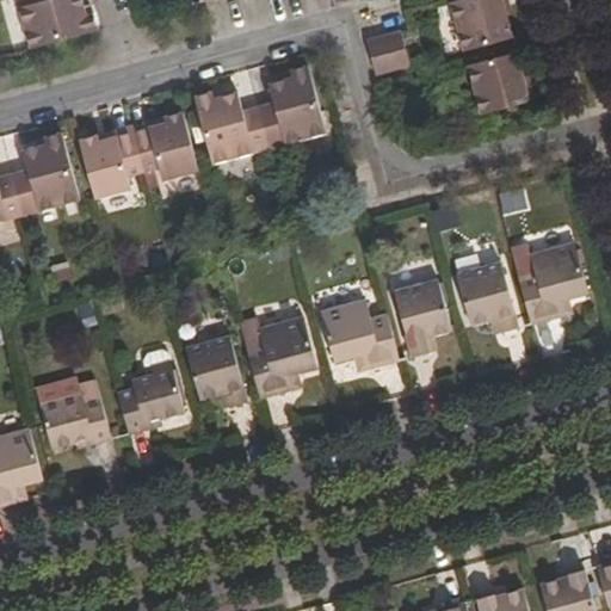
[(16,0),(30,48),(99,29),(94,11),(87,13),(84,0),(16,0)]
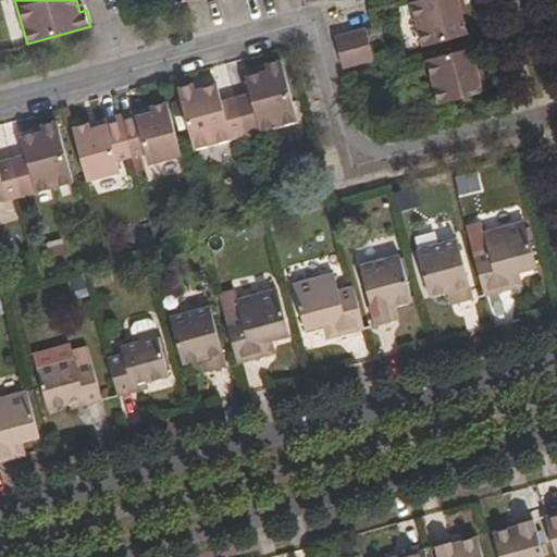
[(459,0),(419,0),(410,2),(422,47),(469,34),(459,0)]
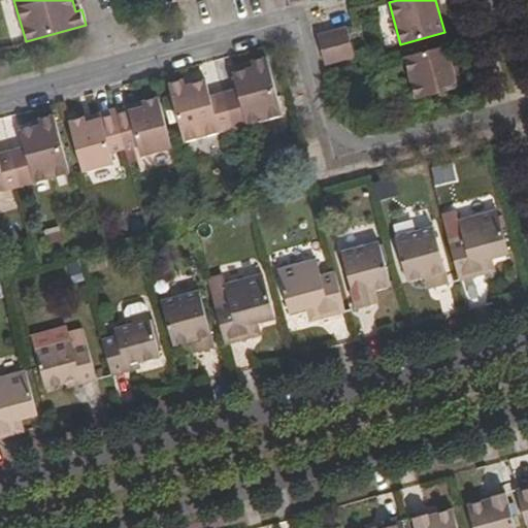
[(317,34),(325,65),(355,57),(347,26),(317,34)]
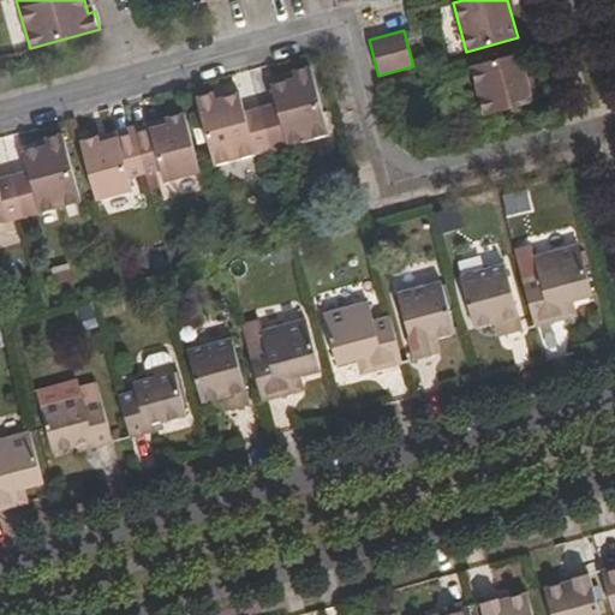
[(521,52),(471,66),(484,115),(535,101),(521,52)]
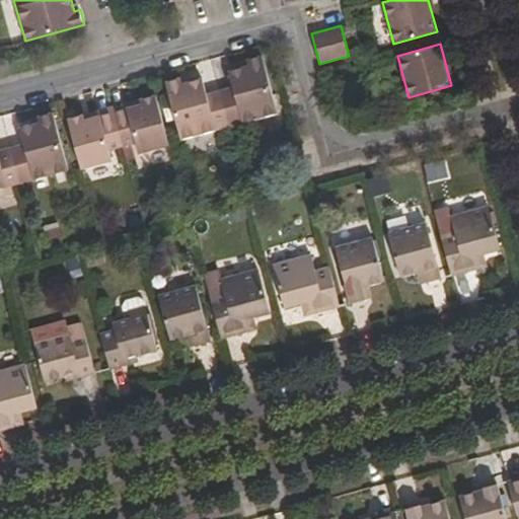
[(220,90),(229,126),(278,114),(262,55),(247,59),(248,65),(228,70),(232,87),(220,90)]
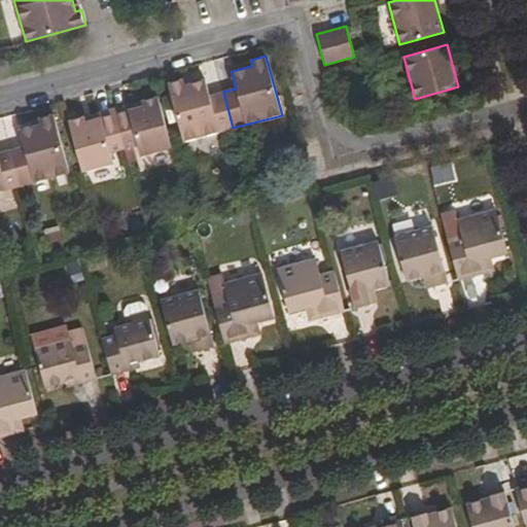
[(184,141),(233,128),(223,92),(209,96),(205,79),(184,84),(183,79),(168,82),(184,141)]
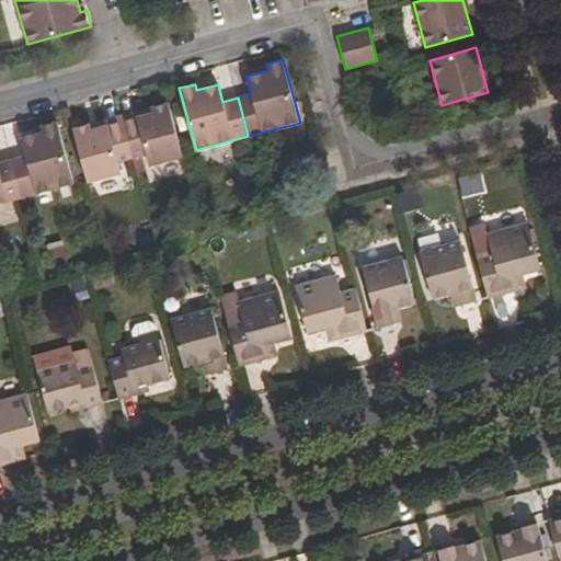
[(121,114),(133,158),(147,155),(150,165),(183,157),(168,102),(121,114)]
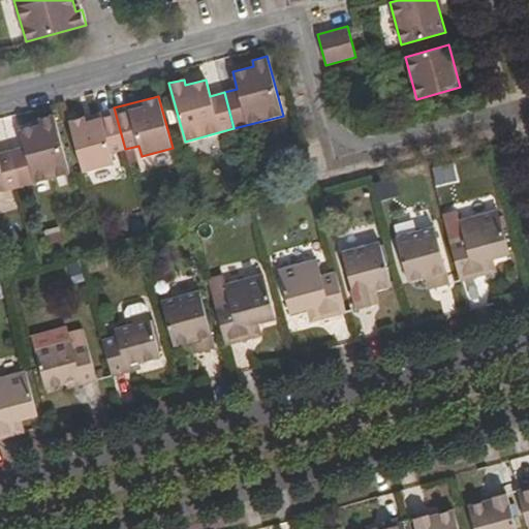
[(111,153),(125,149),(114,107),(68,120),(83,172),(114,163),(111,153)]
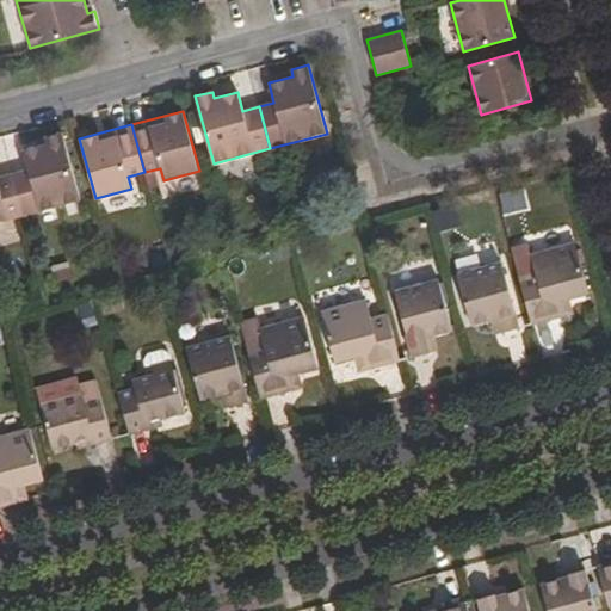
[(28,170),(12,173),(24,216),(80,201),(61,131),(43,136),(44,144),(23,149),(28,170)]
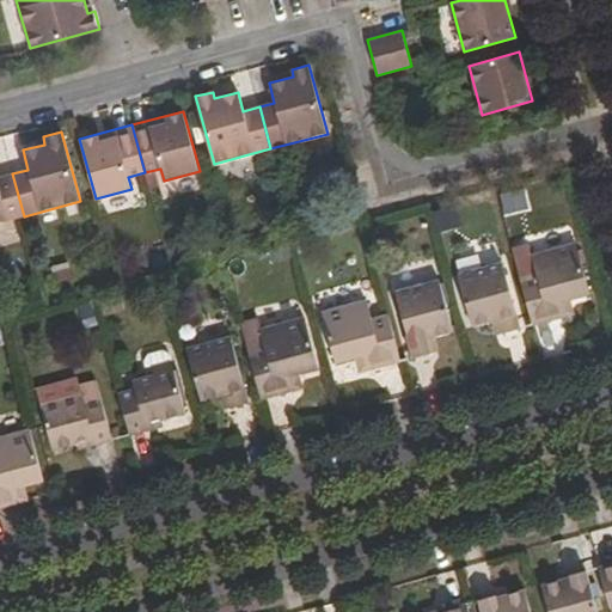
[(0,222),(24,216),(12,173),(0,176),(0,222)]
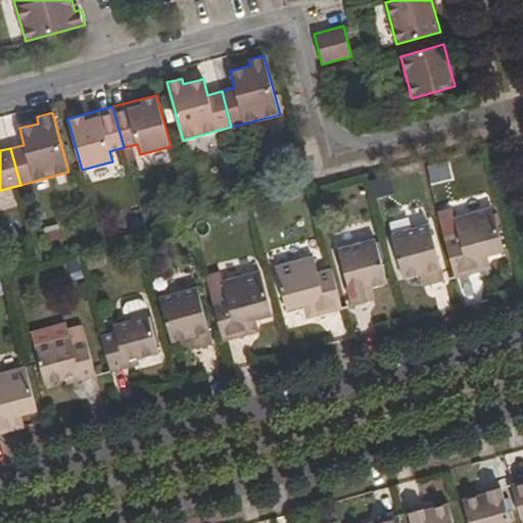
[(444,238),(455,278),(491,269),(488,256),(505,251),(492,207),(453,218),(457,235),(444,238)]
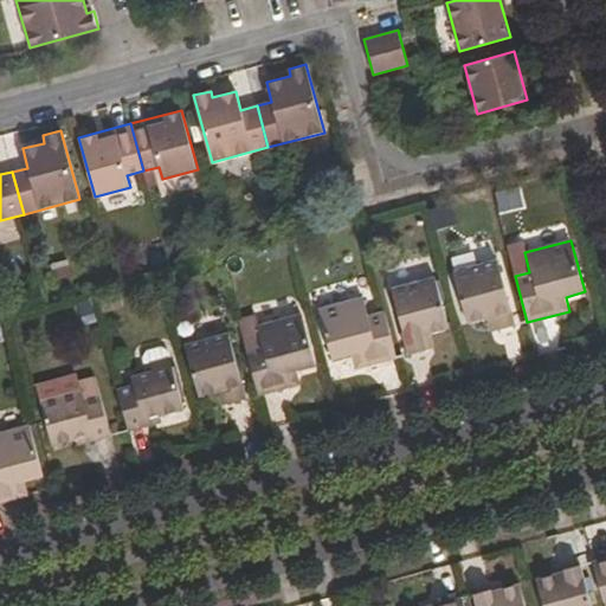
[(490,331),(514,326),(497,260),(453,272),(468,323),(485,318),(490,331)]
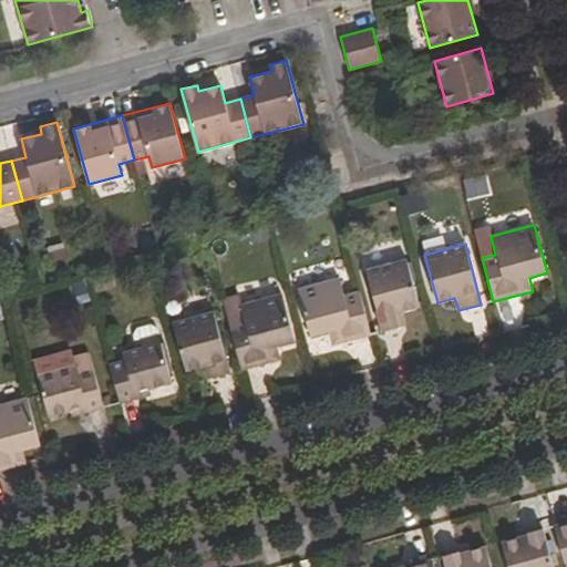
[(367,270),(382,331),(406,325),(403,312),(420,308),(406,260),(367,270)]
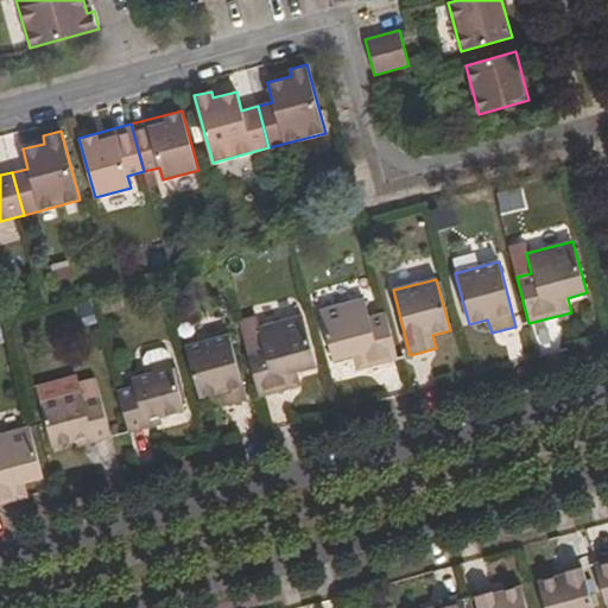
[(356,371),(398,359),(385,312),(369,317),(363,298),(320,310),(334,362),(353,356),(356,371)]
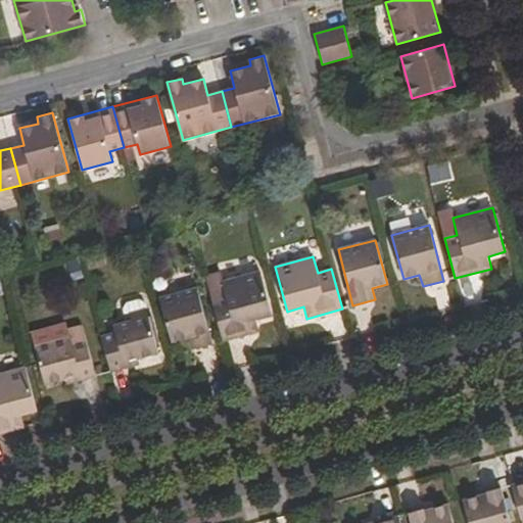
[(212,301),(224,341),(259,331),(256,319),(272,315),(259,271),(221,281),(226,297),(212,301)]
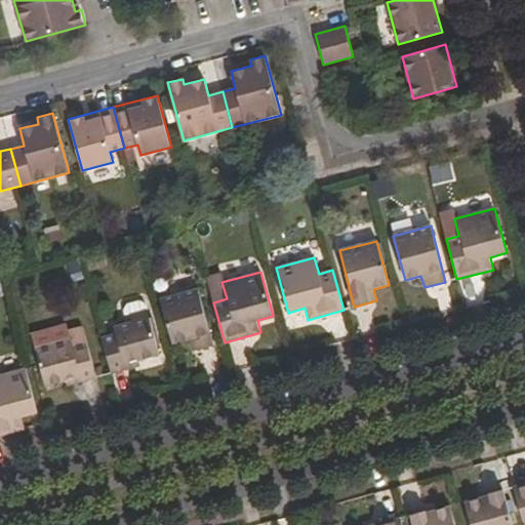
[(192,351),(212,346),(198,288),(160,298),(171,344),(189,338),(192,351)]
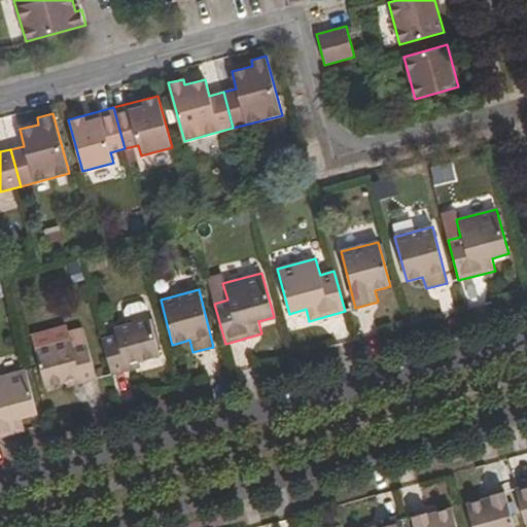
[(102,339),(111,375),(141,367),(140,362),(160,357),(146,307),(140,304),(128,307),(124,312),(128,324),(114,327),(116,335),(102,339)]
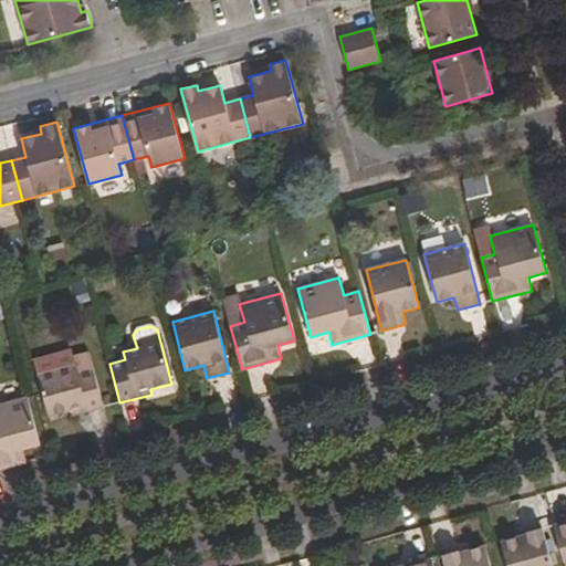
[(49,417),(72,410),(74,416),(104,408),(90,353),(74,356),(76,365),(54,370),(53,362),(35,366),(49,417)]
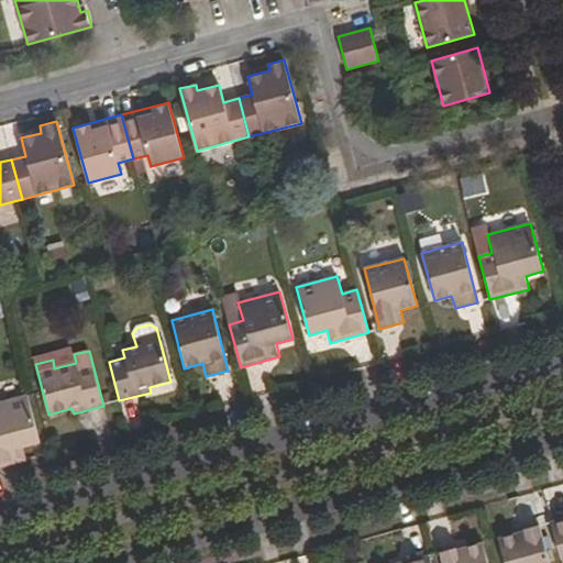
[(0,466),(26,460),(23,448),(40,443),(26,394),(0,400),(0,466)]
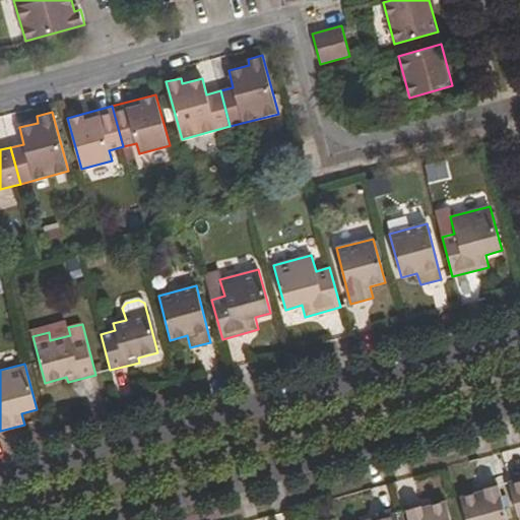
[(519,477),(508,480),(518,517),(519,516),(519,477)]
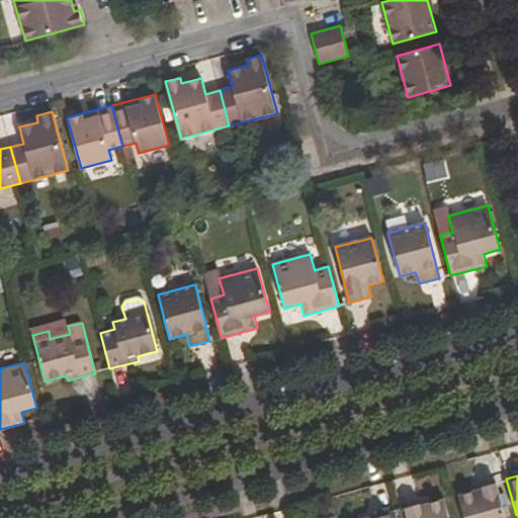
[(457,495),(463,517),(506,517),(497,482),(481,486),(482,488),(457,495)]
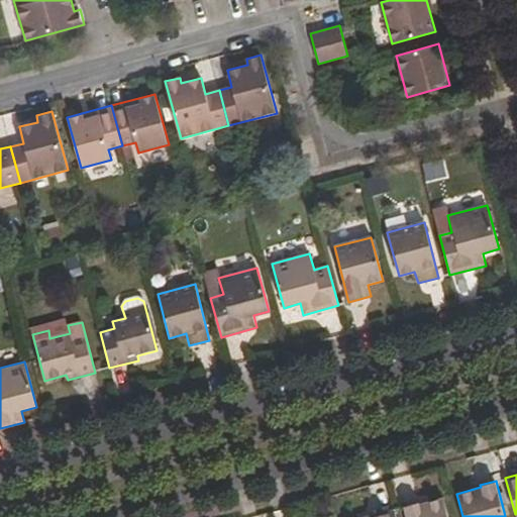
[(447,516),(442,498),(417,505),(417,503),(403,506),(405,516),(447,516)]
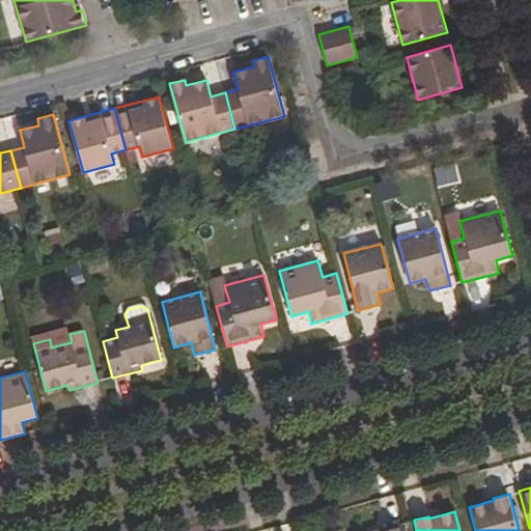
All buildings are outlined.
